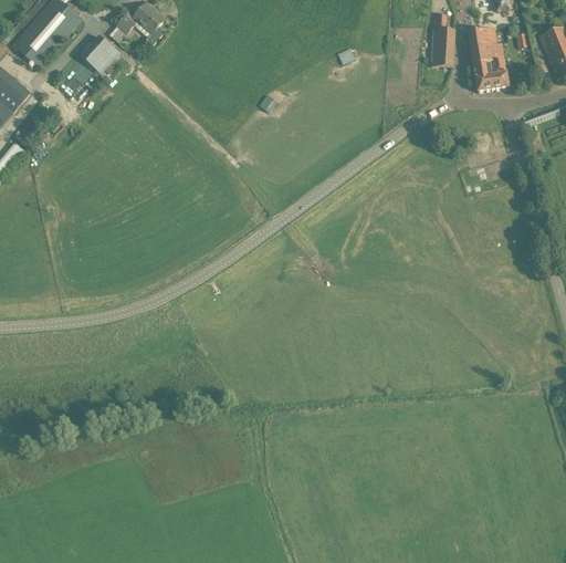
[(39,68),(82,18),(60,0),(50,0),(12,44),(39,68)]
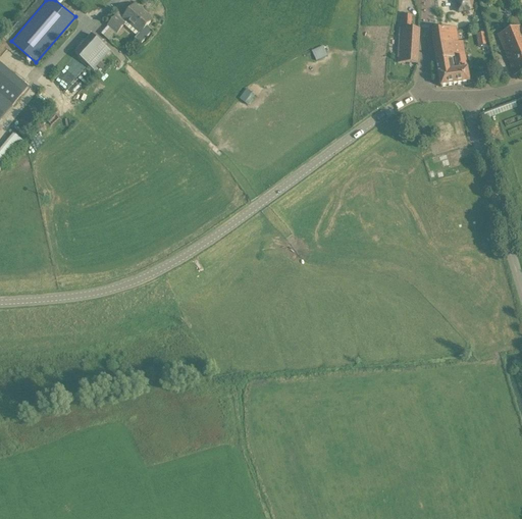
[(455,0),(458,11),(471,9),(470,8),(476,6),(474,0),(455,0)]
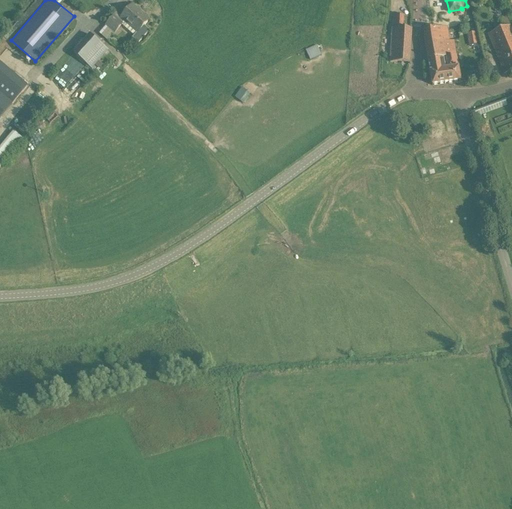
[(137,29),(132,35),(138,41),(149,28),(143,23),(149,17),(133,3),(127,9),(126,9),(121,15),(116,10),(106,22),(114,30),(122,21),(124,18),(137,29)]
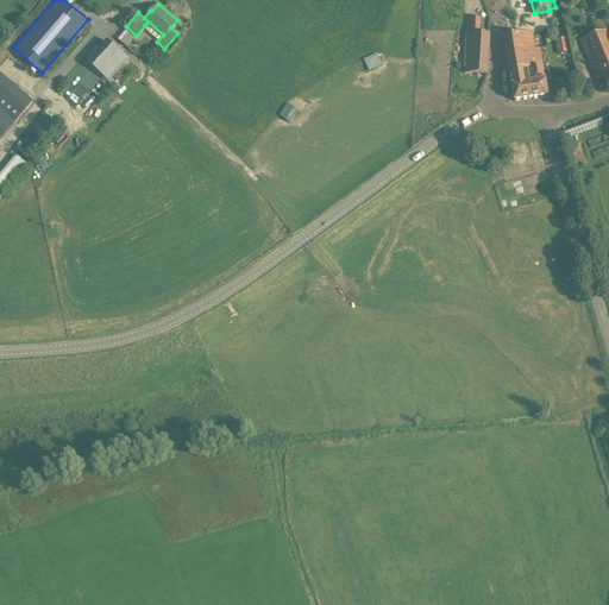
[(488,73),(488,62),(490,31),(481,31),(481,14),(468,13),(464,70),(488,73)]
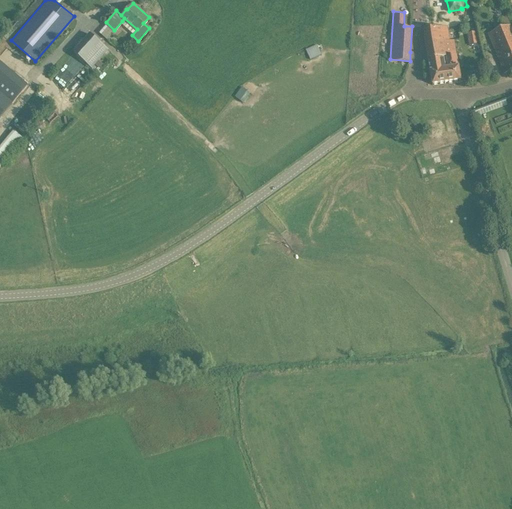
[(488,31),(505,70),(511,67),(511,22),(510,22),(508,16),(501,18),(504,25),(488,31)]
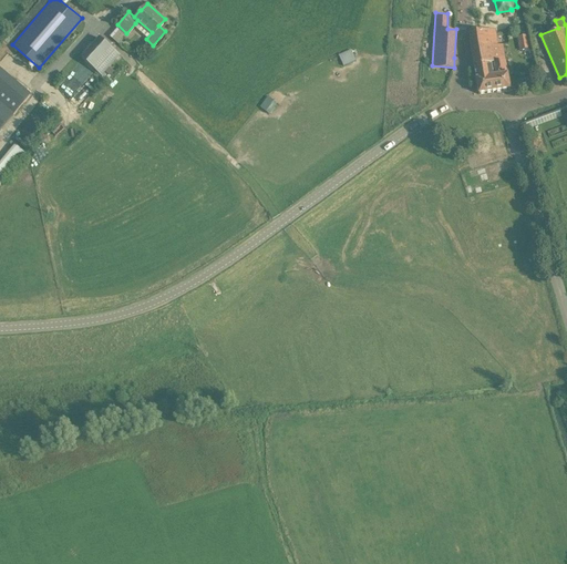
[(495,26),(470,30),(480,91),(509,85),(504,50),(498,50),(495,26)]
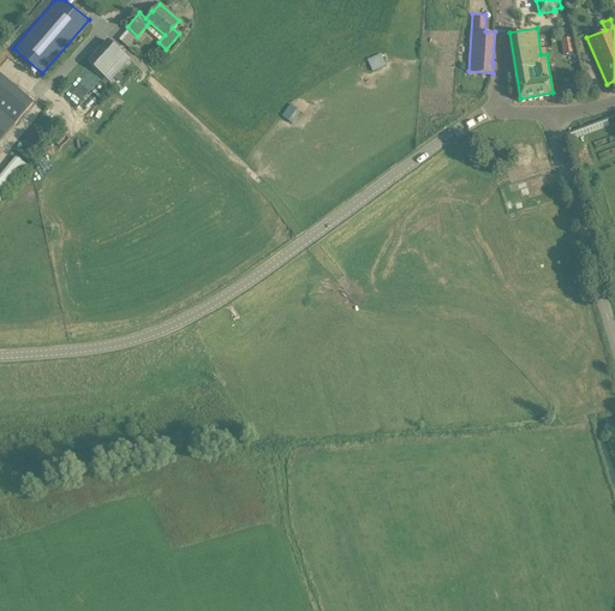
[(563,52),(575,49),(572,35),(561,37),(563,52)]
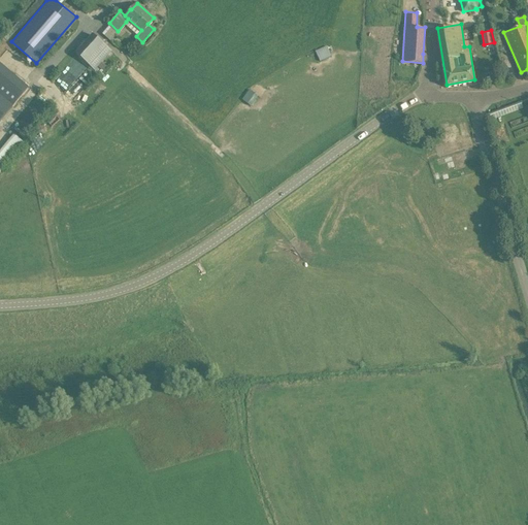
[(98,70),(104,63),(101,60),(111,50),(92,32),(75,51),(94,68),(98,70)]
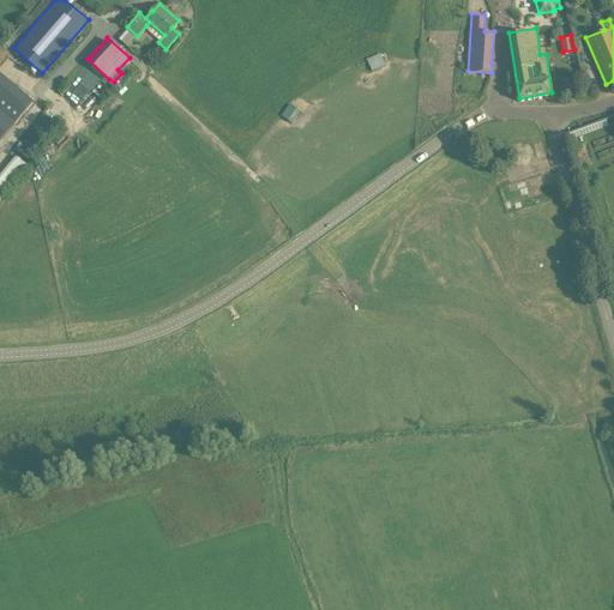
[(379,52),(366,58),(372,70),(385,64),(379,52)]
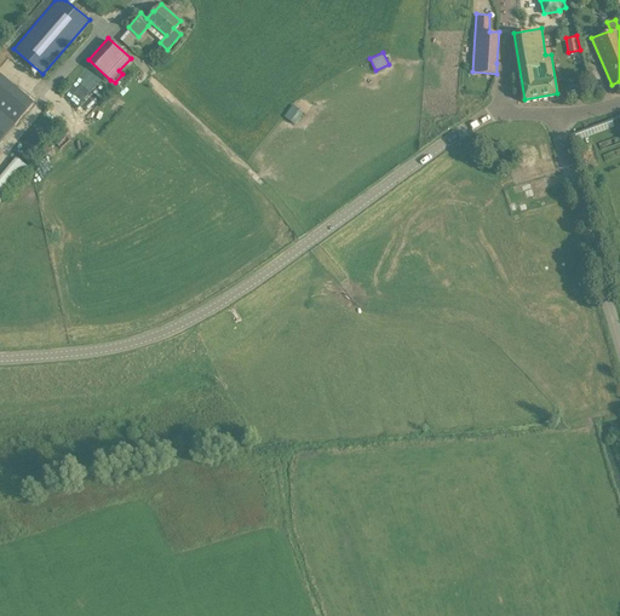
[(0,110),(13,122),(33,101),(0,72),(0,110)]
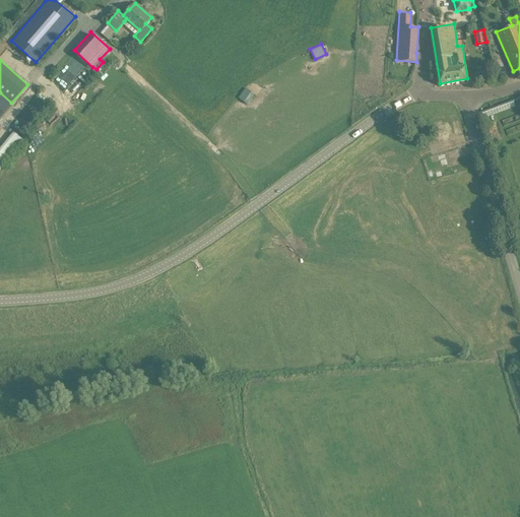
[(247,102),(254,91),(246,85),(239,95),(247,102)]
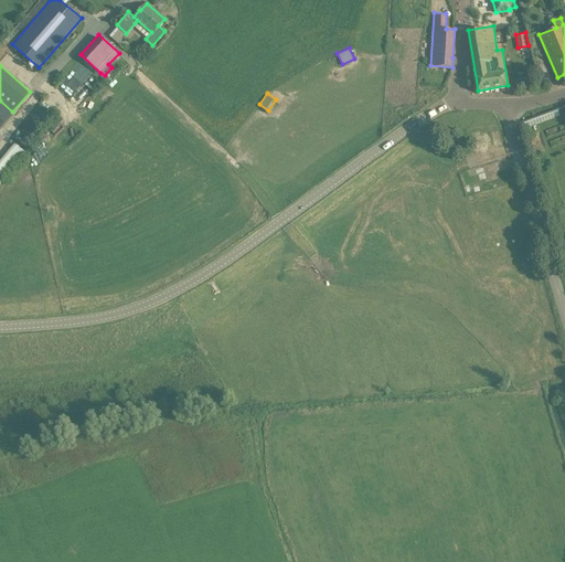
[(0,101),(0,126),(12,112),(0,101)]
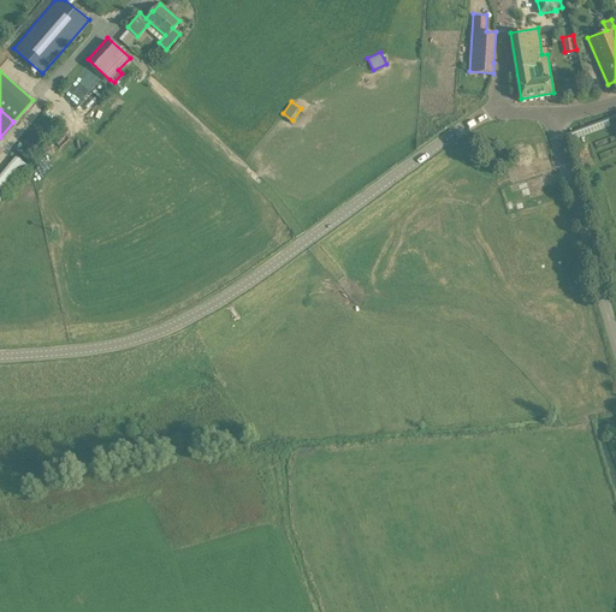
[(0,186),(5,190),(28,162),(17,154),(0,174),(0,186)]
